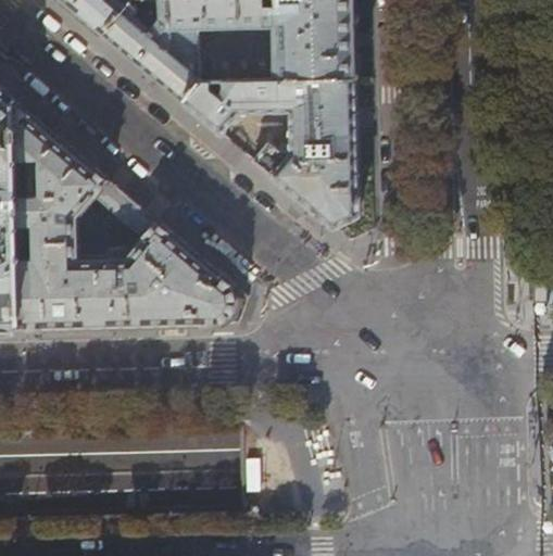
[(59,0),(100,34),(128,0),(59,0)]
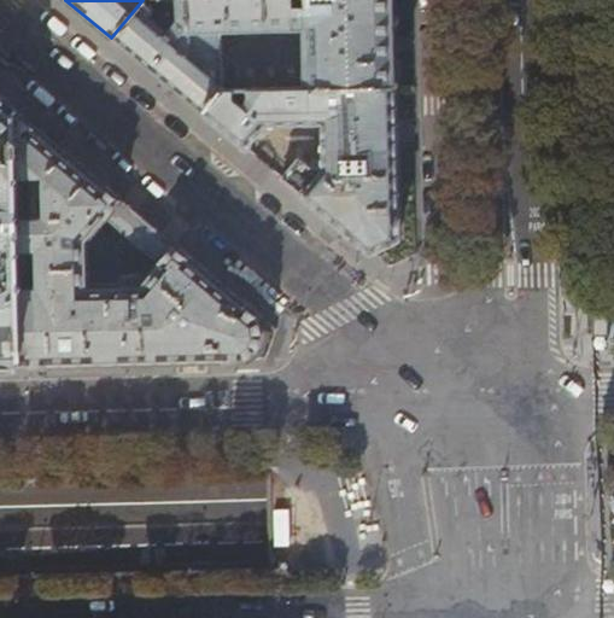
[(221,92),(217,30),(302,28),(303,89),(391,88),(391,58),(391,47),(391,38),(390,0),(302,0),(302,6),(290,6),(288,0),(142,0),(111,38),(151,71),(200,112),(221,92)]
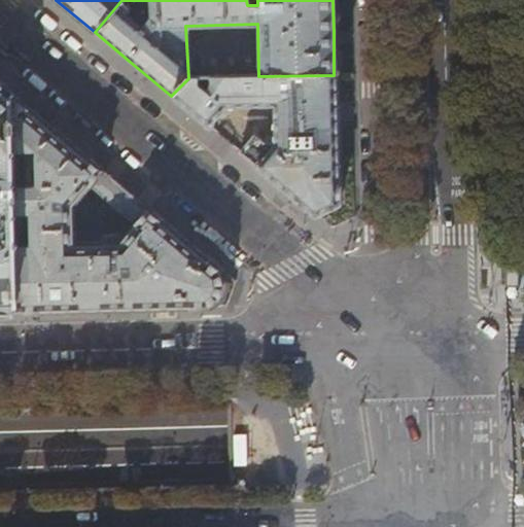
[(188,78),(171,96),(207,127),(223,108),(273,106),(273,144),(263,142),(252,135),(238,151),(291,196),(315,215),(338,204),(336,121),(335,112),(335,102),(334,75),(258,76),(188,78)]
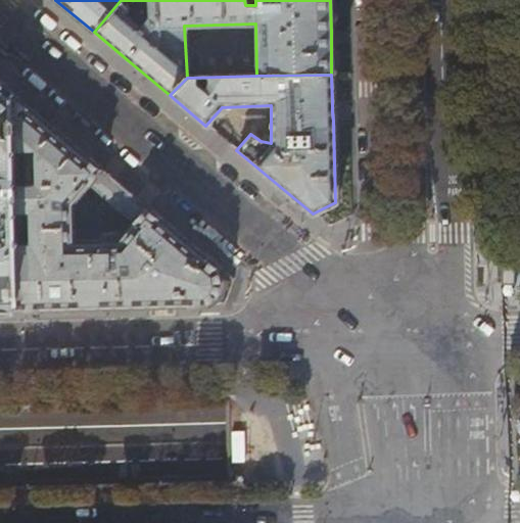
[(0,310),(14,310),(11,127),(10,94),(0,86),(0,310)]
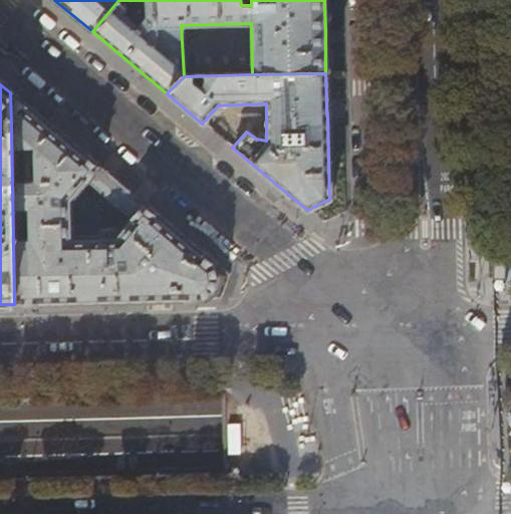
[(98,167),(10,92),(11,124),(14,304),(202,299),(213,290),(218,277),(214,264),(142,203),(142,205),(142,206),(114,238),(70,239),(69,200),(95,169),(96,169),(97,168),(97,169),(98,167)]
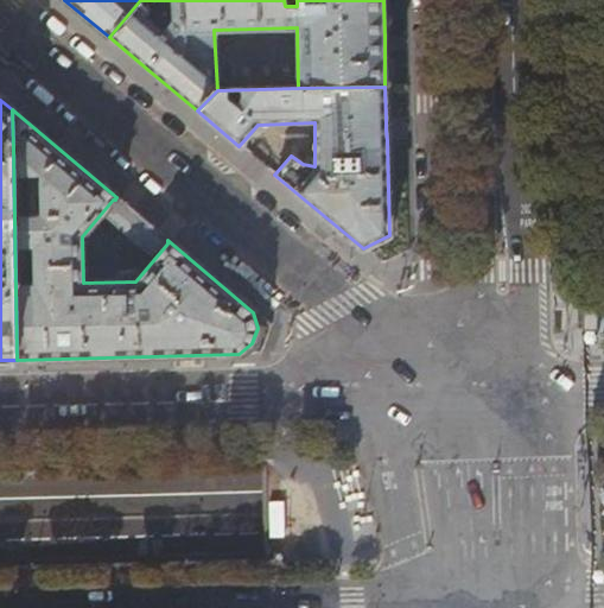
[(119,230),(135,244),(142,242),(153,230),(154,232),(153,228),(129,209),(128,210),(129,210),(119,225),(119,230)]
